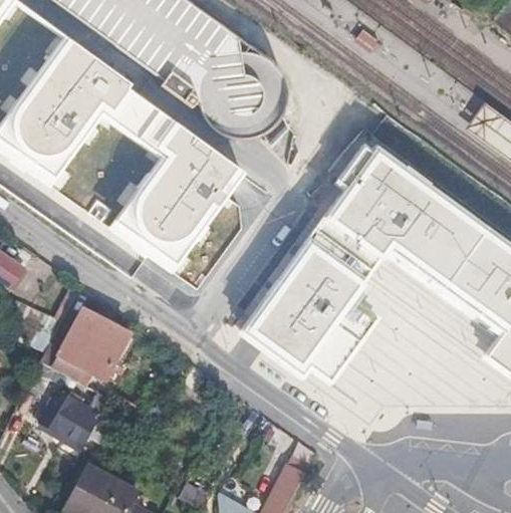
[(0,0),(0,21),(15,0),(0,0)]
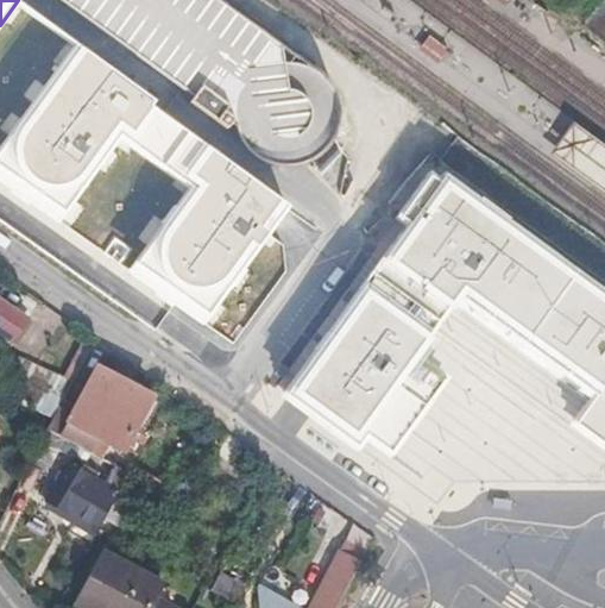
[(42,0),(262,158),(283,167),(296,167),(314,161),(326,149),(336,135),(339,119),(340,106),(336,92),(328,80),(315,67),(222,0),(42,0)]
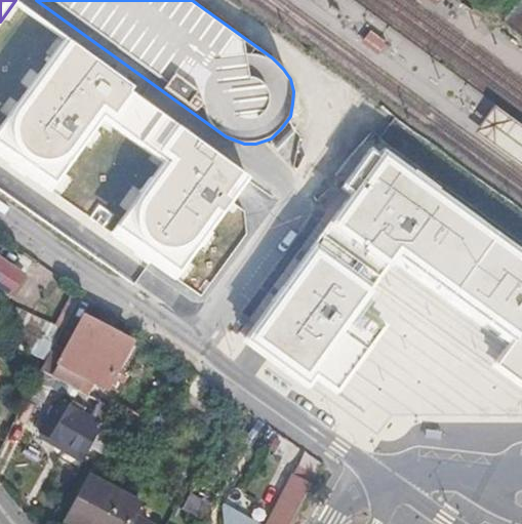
[(155,105),(71,44),(0,139),(0,142),(53,182),(105,112),(133,134),(155,105)]
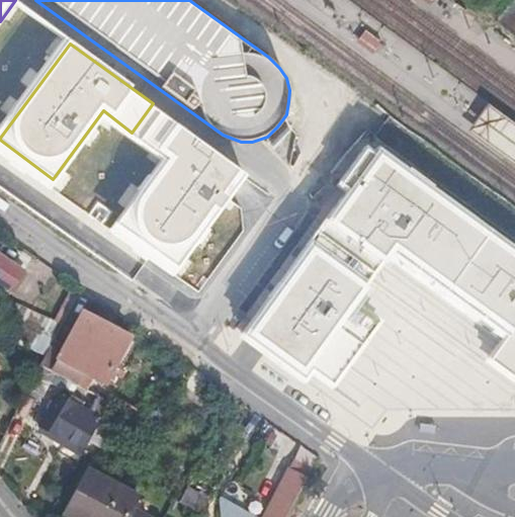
[(132,133),(163,155),(112,224),(170,266),(242,168),(153,103),(132,133)]
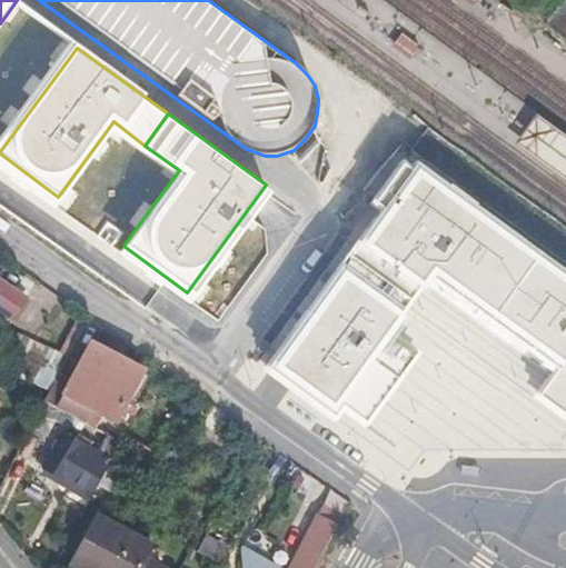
[(565,137),(540,119),(519,147),(565,181),(565,137)]
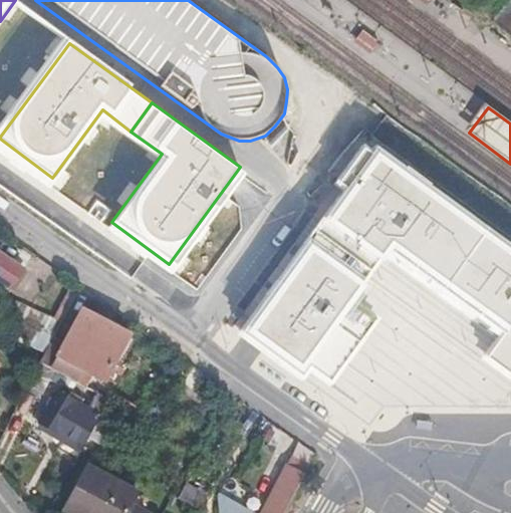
[(510,250),(369,149),(309,232),(236,333),(297,377),(371,274),(391,249),(430,277),(505,331),(488,356),(510,372),(510,250)]
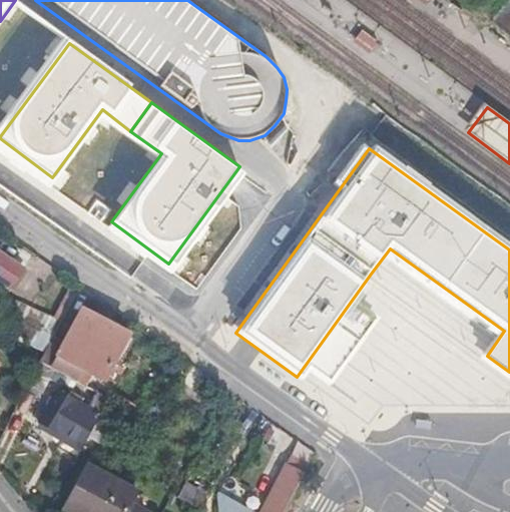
[(25,267),(0,250),(0,275),(14,285),(25,267)]
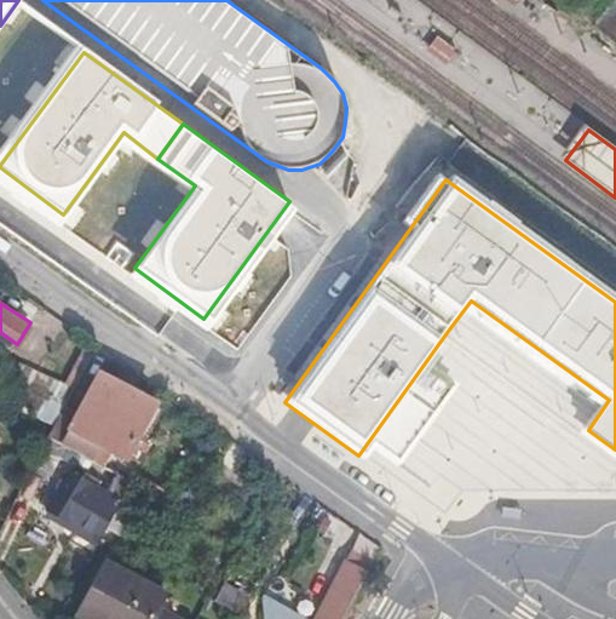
[(128,451),(153,402),(99,373),(75,420),(62,413),(47,439),(64,448),(114,473),(126,452),(128,451)]
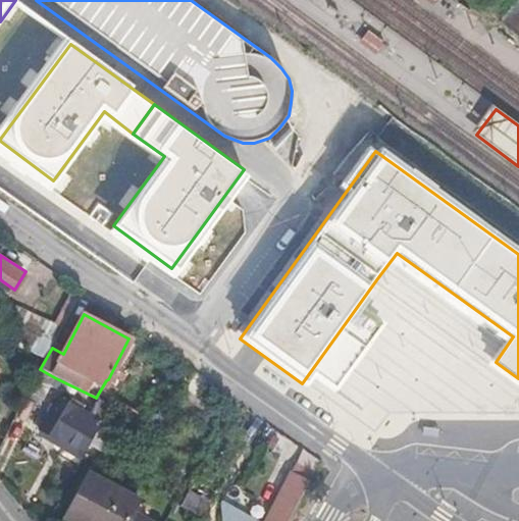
[(47,392),(54,377),(40,369),(33,384),(47,392)]
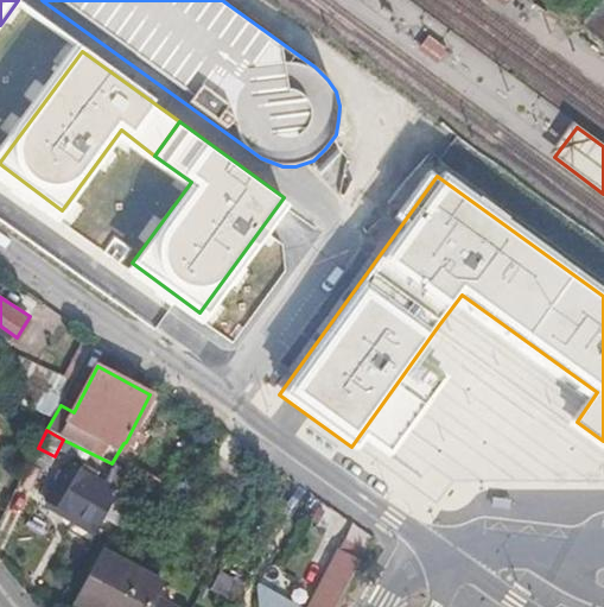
[(128,473),(147,437),(139,432),(120,468),(128,473)]
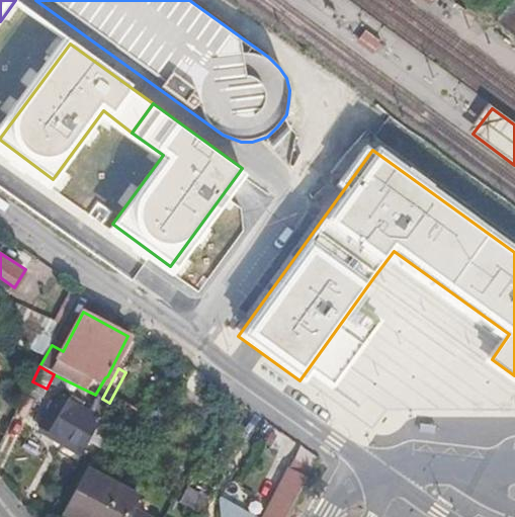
[(83,452),(109,403),(102,399),(96,396),(84,418),(49,400),(36,423),(81,445),(79,449),(83,452)]
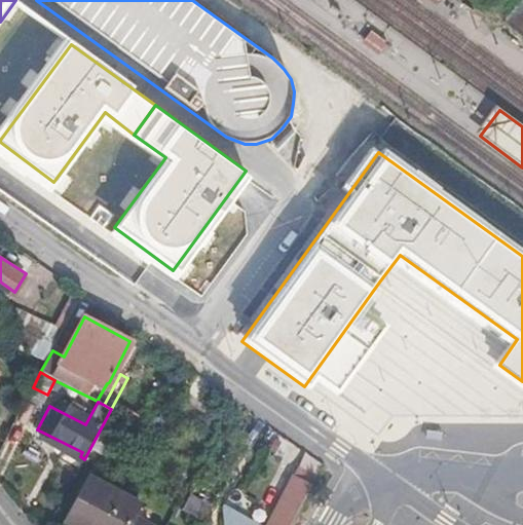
[(291,524),(318,475),(324,463),(306,450),(267,524),(261,524),(223,504),(225,524),(291,524)]
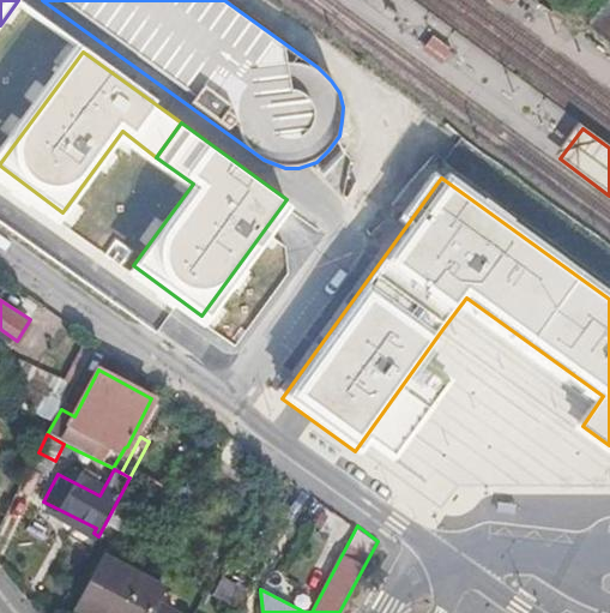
[(88,612),(98,612),(124,568),(107,557),(78,608),(88,612)]
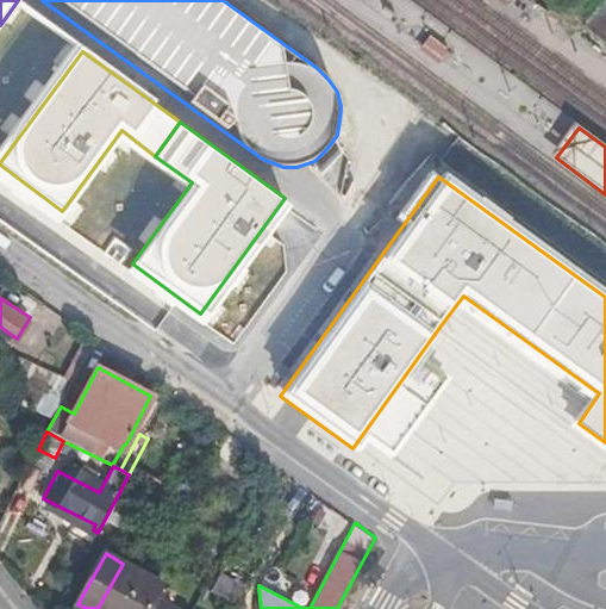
[(175,608),(156,598),(163,584),(123,564),(98,608),(175,608)]
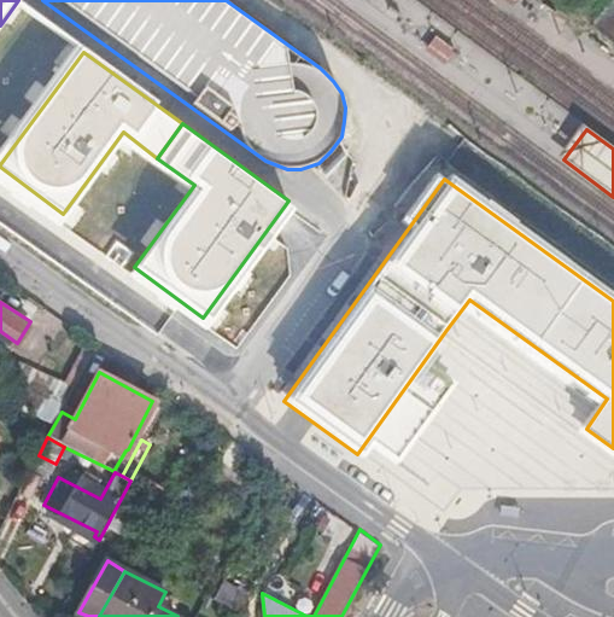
[(235,610),(244,593),(223,582),(214,599),(235,610)]
